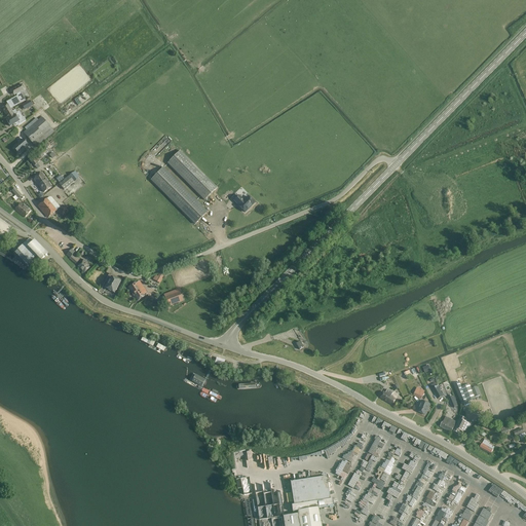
[(1,108),(4,112),(11,108),(25,101),(21,92),(26,89),(22,83),(10,90),(14,96),(16,95),(16,97),(13,98),(6,102),(7,104),(1,108)]
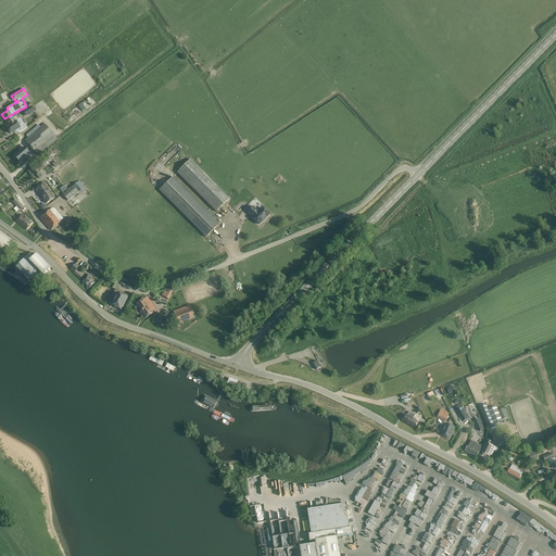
[(24,125),(20,118),(19,121),(16,116),(14,117),(12,114),(4,118),(8,124),(5,125),(11,134),(16,130),(19,133),(27,127),(25,124),(24,125)]
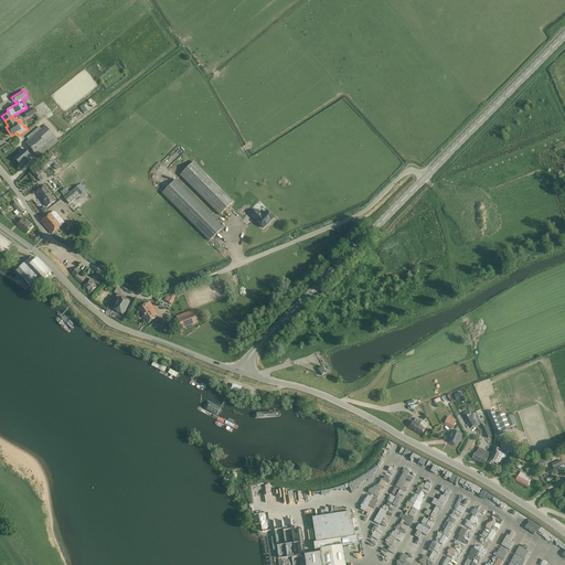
[(25,142),(39,159),(50,149),(59,141),(45,126),(25,142)]
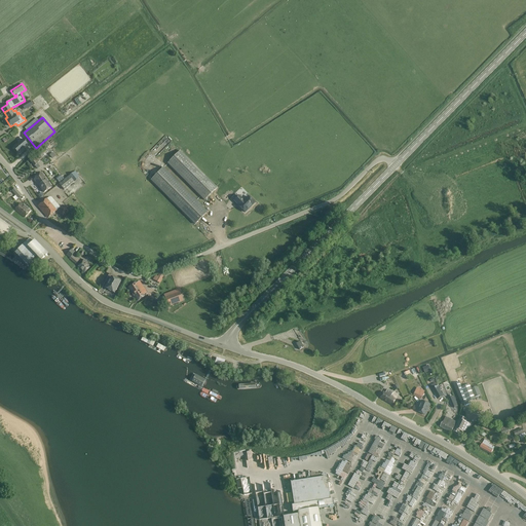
[(28,145),(23,139),(13,147),(19,153),(28,145)]
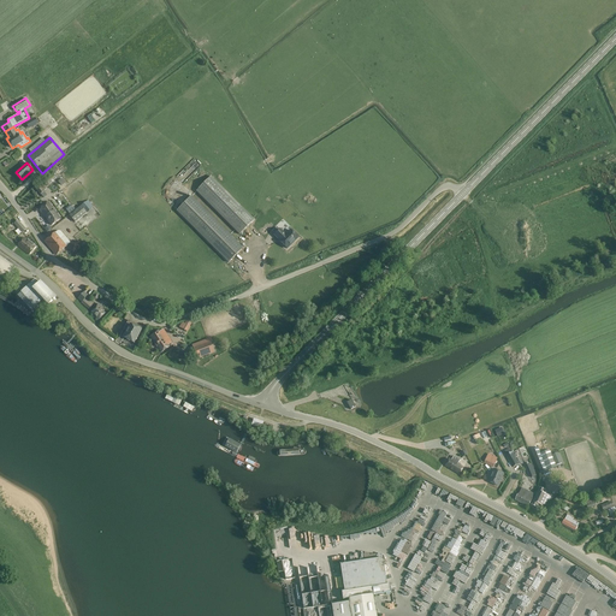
[(40,178),(47,187),(53,181),(46,172),(40,178)]
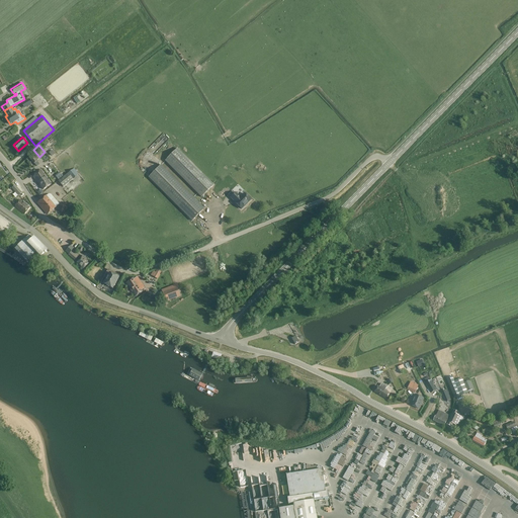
[(201,197),(213,185),(178,149),(165,161),(201,197)]
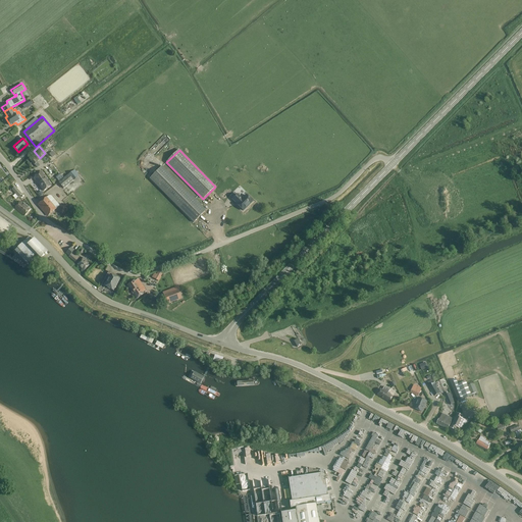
[(28,157),(37,168),(40,165),(37,162),(40,160),(34,152),(28,157)]
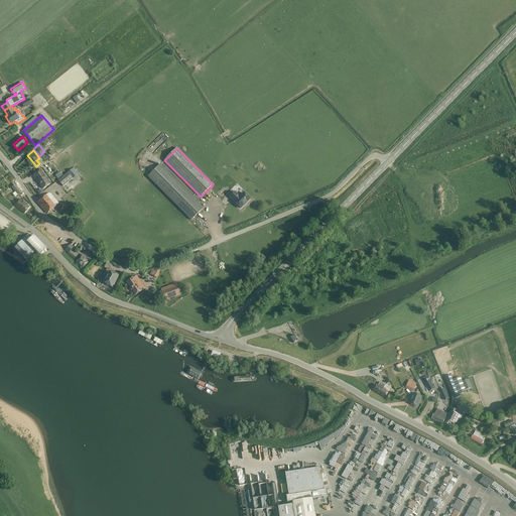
[(42,156),(45,161),(51,157),(47,152),(42,156)]
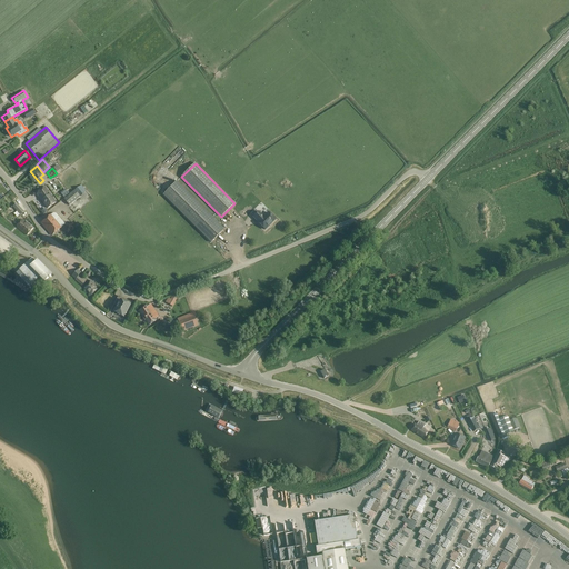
[(178,182),(163,196),(211,243),(225,230),(178,182)]
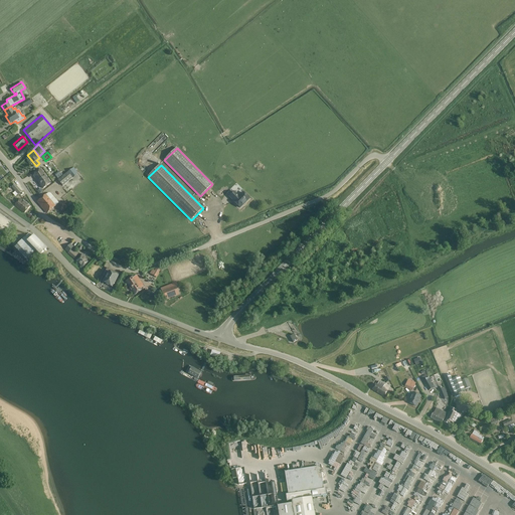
[(37,172),(46,186),(50,183),(45,176),(45,175),(41,169),(37,172)]
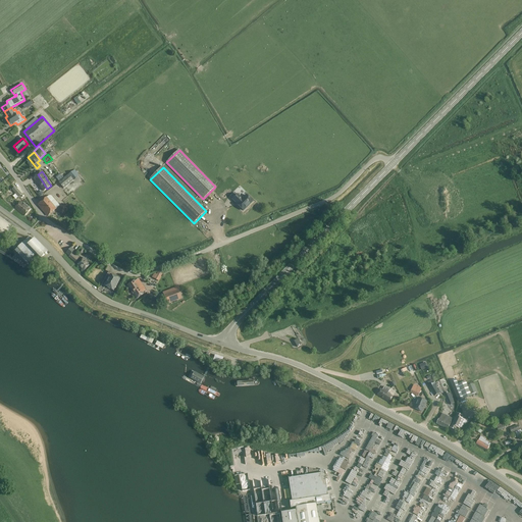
[(38,184),(43,191),(47,189),(38,174),(34,178),(38,184)]
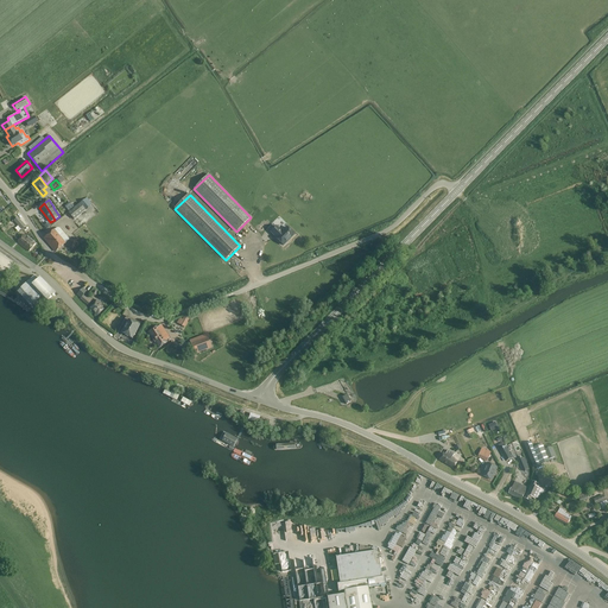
[(68,213),(74,220),(86,210),(80,203),(74,208),(70,211),(68,213)]
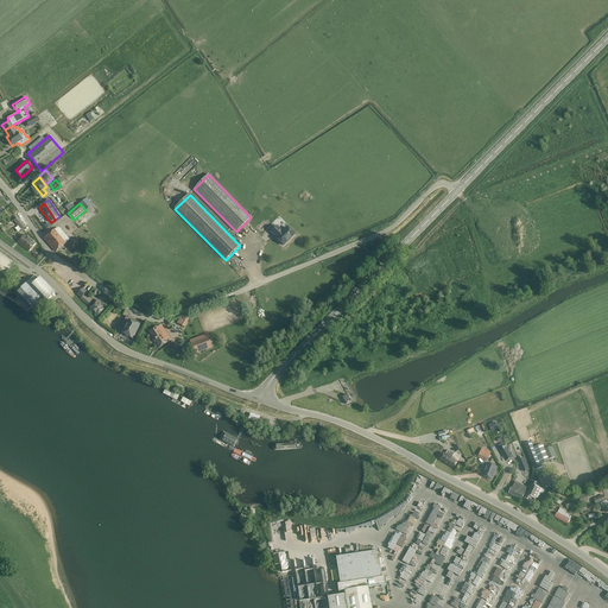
[(13,221),(21,230),(26,227),(18,217),(13,221)]
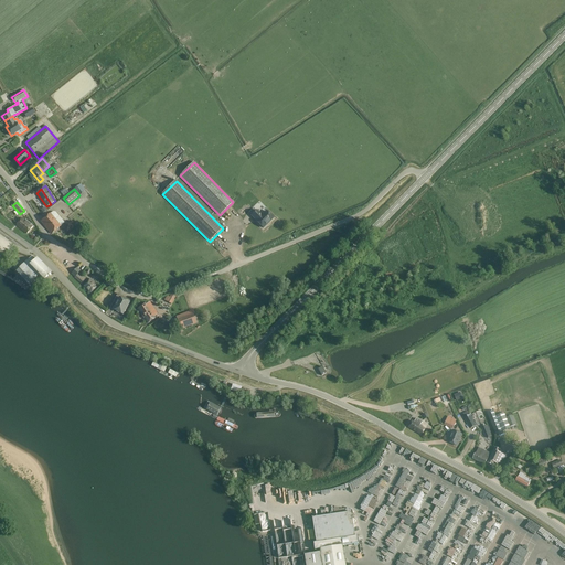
[(256,222),(263,228),(273,219),(266,211),(262,215),(256,211),(252,215),(257,221),(256,222)]
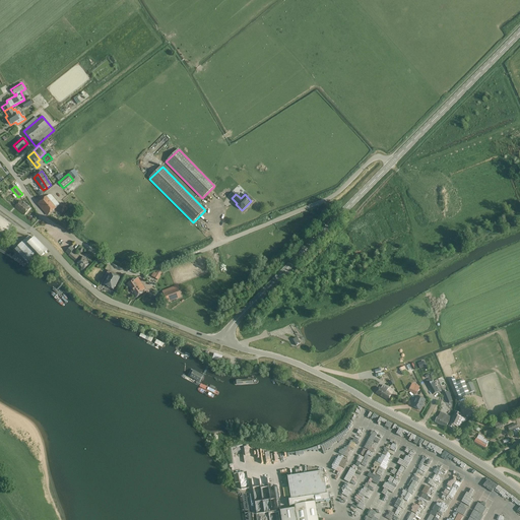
[(55,208),(56,209),(59,206),(52,197),(50,196),(49,196),(48,196),(47,197),(46,197),(38,204),(47,215),(55,208)]
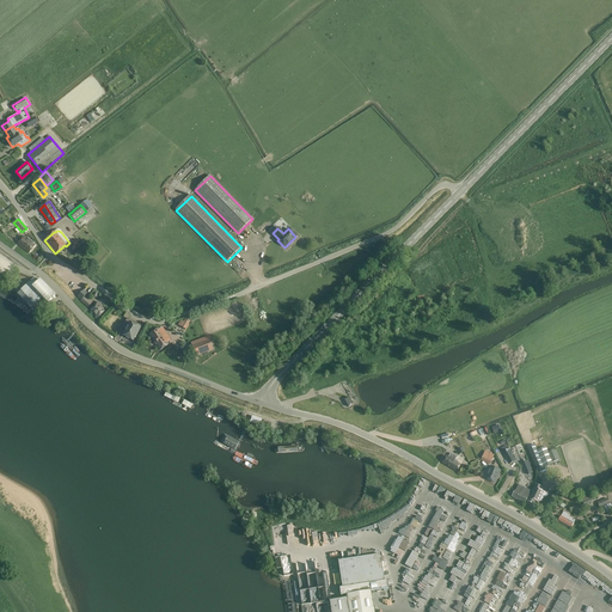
[(24,237),(18,245),(29,254),(36,245),(24,237)]
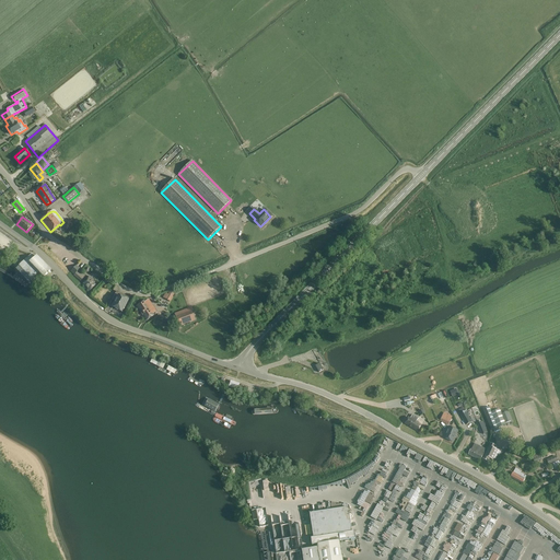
[(22,269),(32,279),(38,272),(44,277),(51,270),(36,255),(34,258),(31,255),(25,259),(19,266),(22,269)]
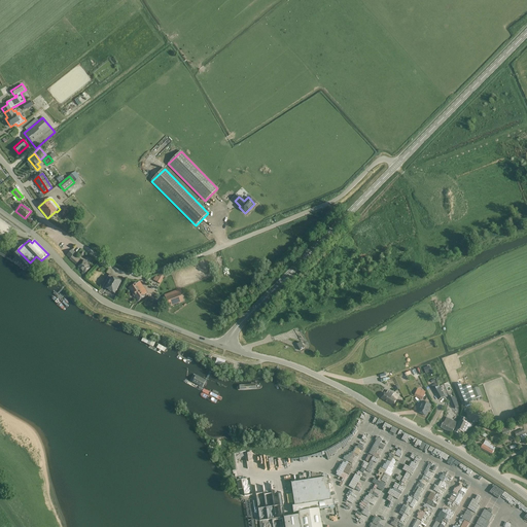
[(69,259),(75,265),(79,261),(79,260),(75,256),(74,256),(73,255),(75,252),(73,250),(75,249),(74,248),(72,250),(66,255),(70,258),(69,259)]
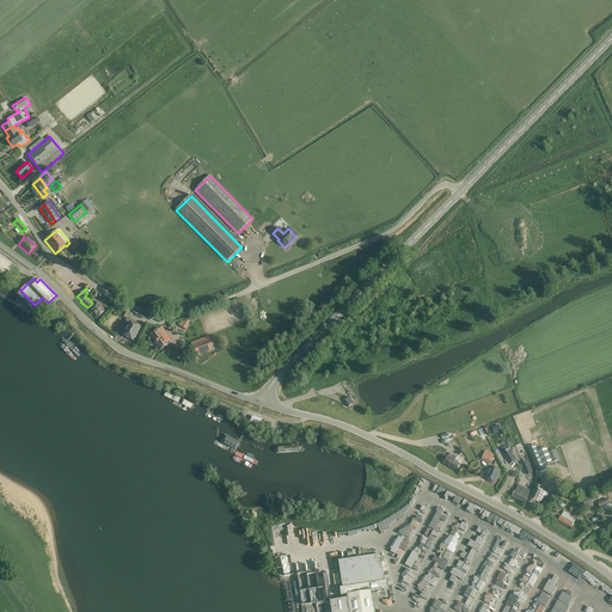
[(251,313),(257,312),(254,300),(248,303),(251,313)]
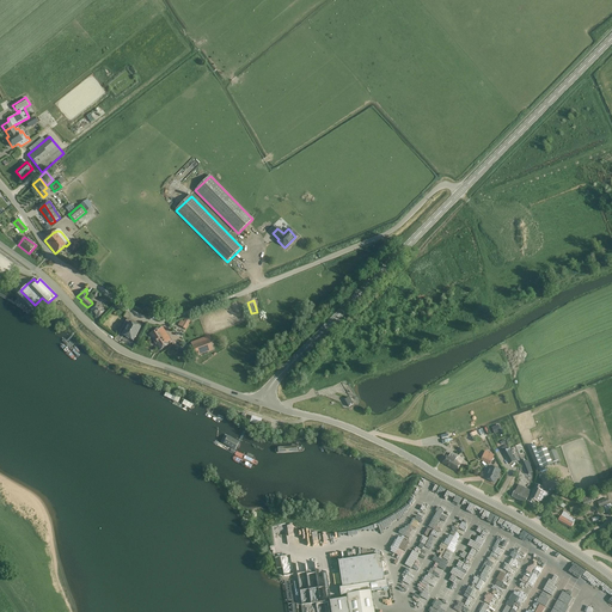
[(91,310),(98,317),(104,312),(101,308),(102,306),(98,303),(97,304),(91,310)]
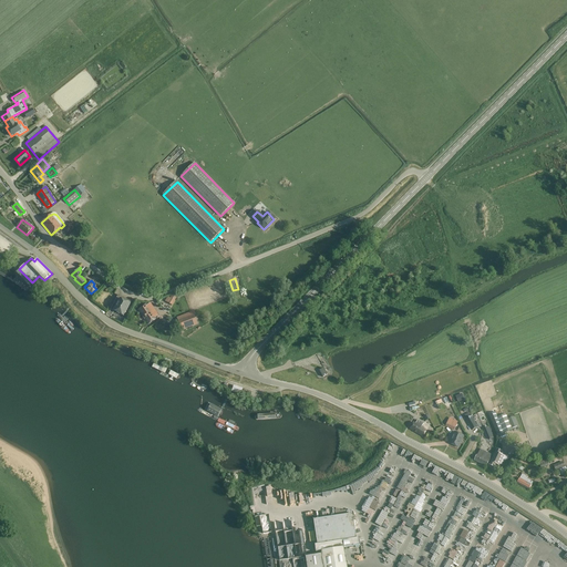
[(237,300),(243,298),(238,289),(233,291),(237,300)]
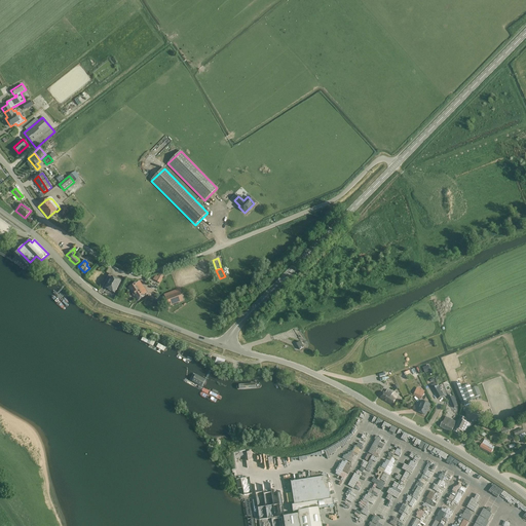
[(101,290),(115,297),(123,280),(110,273),(101,290)]
